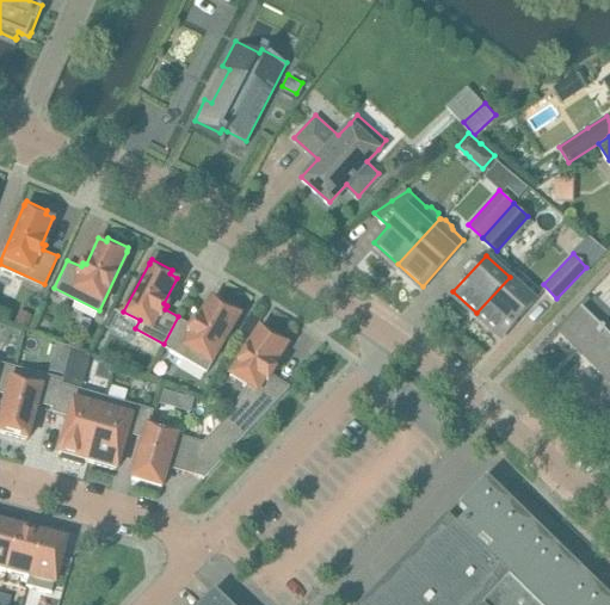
[(510,277),(476,313),(501,335),(534,300),(510,277)]
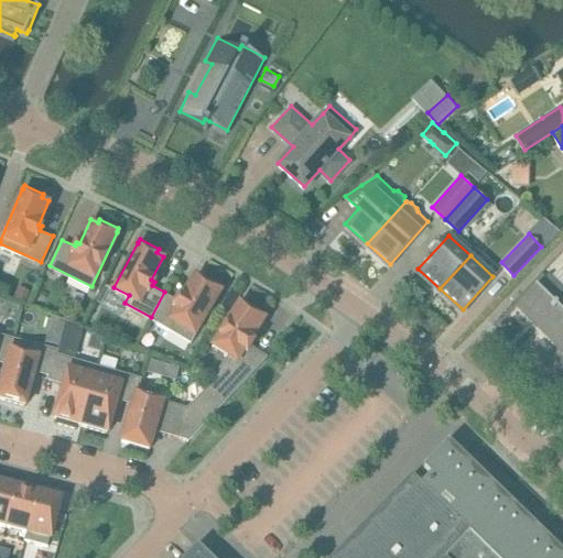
[(533,312),(540,318),(562,294),(562,284),(549,270),(516,304),(529,316),(533,312)]
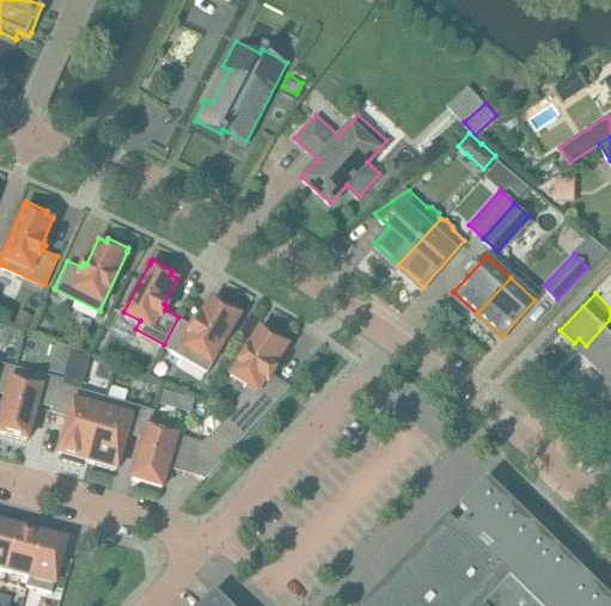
[(197,323),(194,320),(191,324),(178,317),(164,344),(207,369),(239,313),(238,313),(240,308),(221,298),(219,301),(212,298),(197,323)]
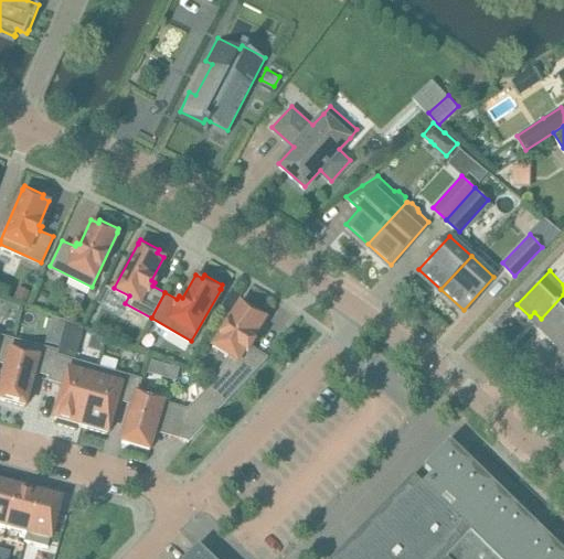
[(563,294),(541,319),(547,325),(543,330),(555,342),(563,332),(563,294)]
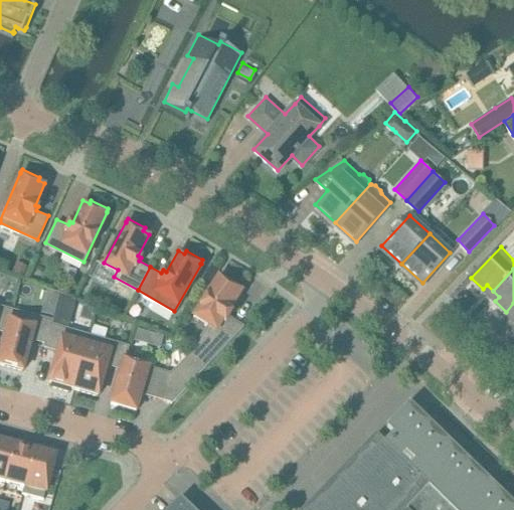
[(190,353),(204,367),(242,326),(228,317),(230,314),(228,312),(241,291),(235,288),(237,284),(221,274),(219,278),(218,277),(194,316),(208,325),(190,353)]
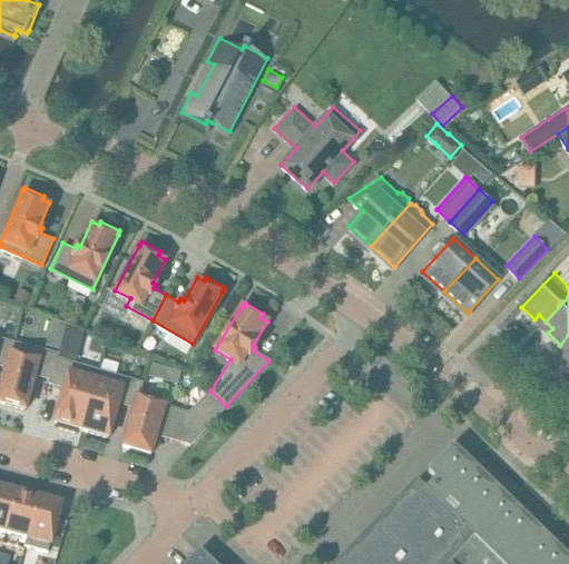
[(295,350),(305,342),(293,329),(284,339),(295,350)]
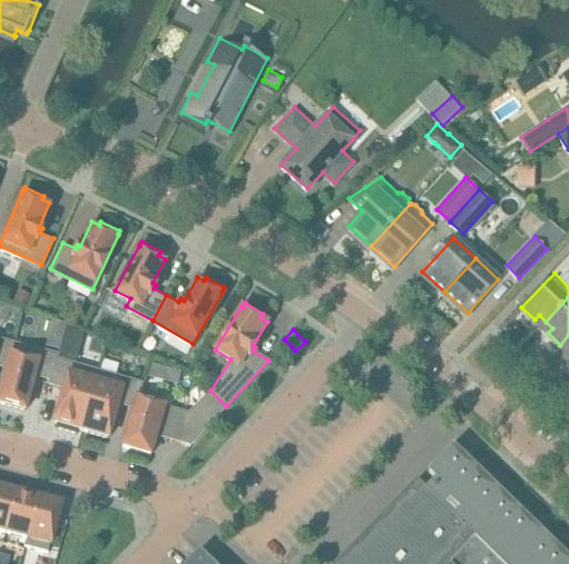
[(0,363),(7,365),(13,339),(0,336),(0,363)]
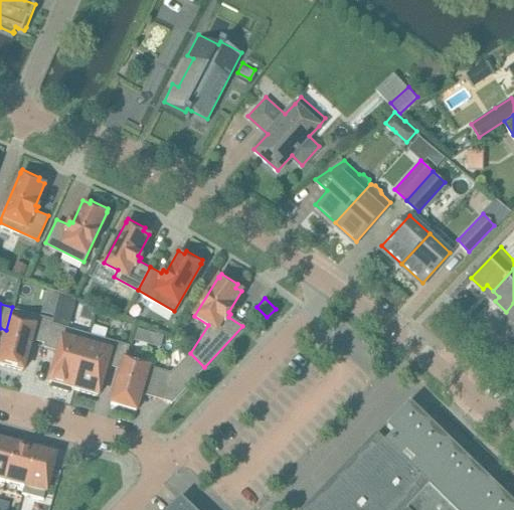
[(45,341),(51,318),(12,307),(6,330),(0,354),(0,361),(23,367),(31,337),(45,341)]
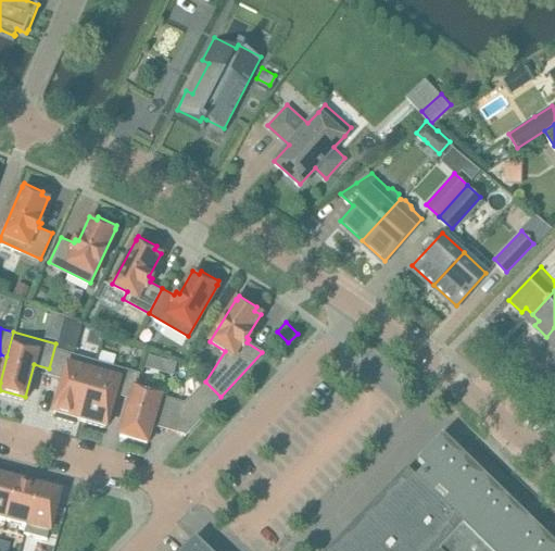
[(57,411),(55,414),(75,421),(76,416),(80,417),(97,360),(73,352),(77,337),(59,333),(55,343),(49,368),(48,372),(63,377),(54,410),(57,411)]
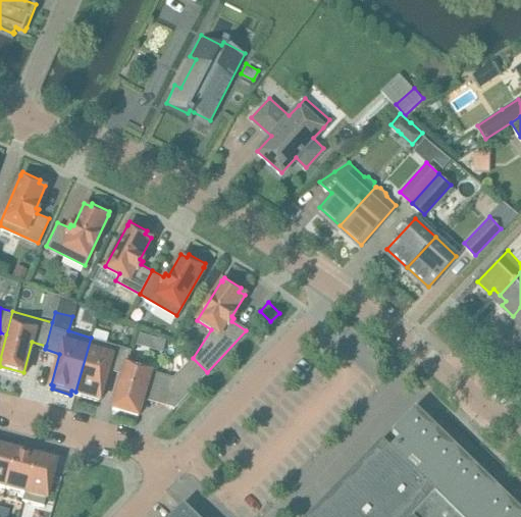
[(123,371),(129,349),(91,338),(75,392),(100,399),(108,367),(123,371)]
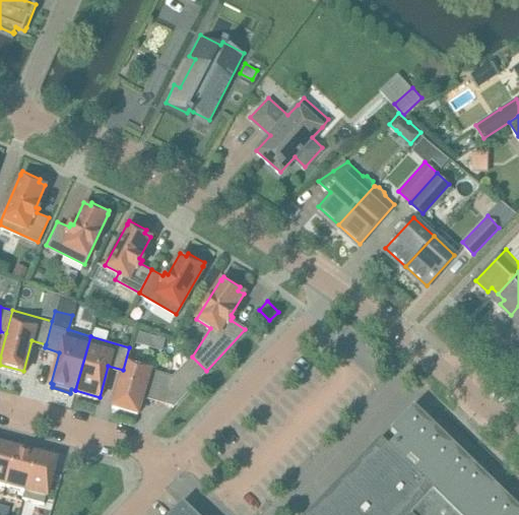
[(122,372),(112,407),(137,414),(142,397),(174,406),(206,371),(192,357),(173,377),(126,363),(130,349),(129,349),(122,372)]
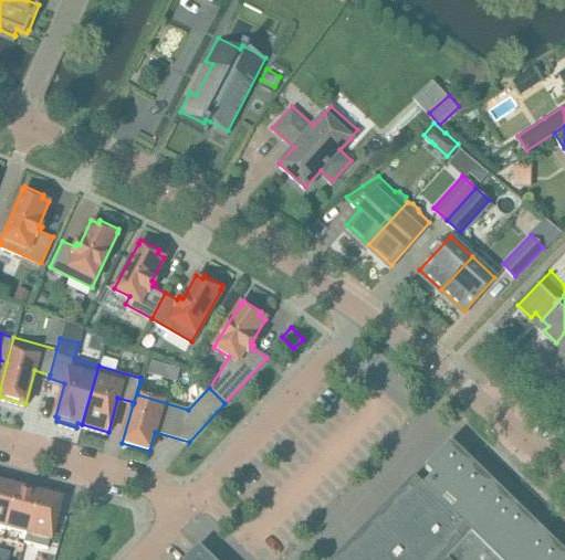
[(564,551),(450,440),(424,466),(431,474),(421,484),(412,476),(331,559),(564,559),(564,551)]
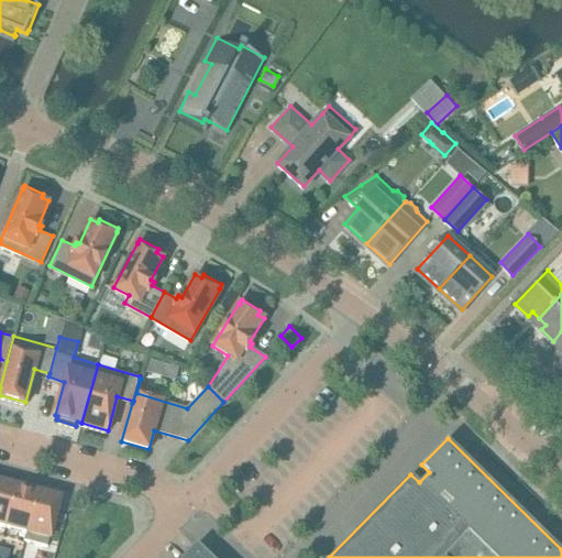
[(17,484),(0,480),(0,522),(7,524),(17,484)]
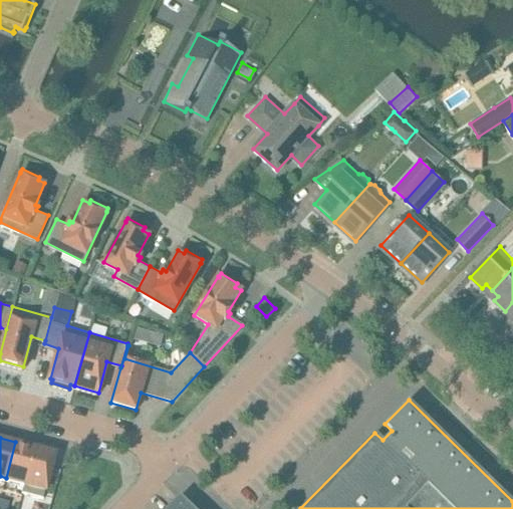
[(22,490),(23,491),(35,447),(15,442),(6,478),(24,483),(22,490)]
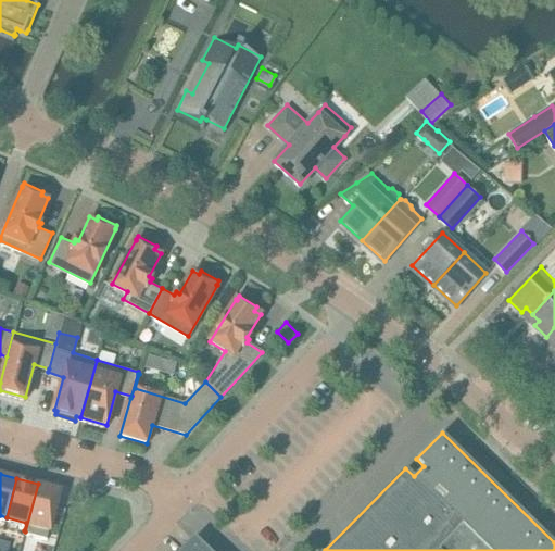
[(60,492),(38,486),(25,534),(47,539),(60,492)]
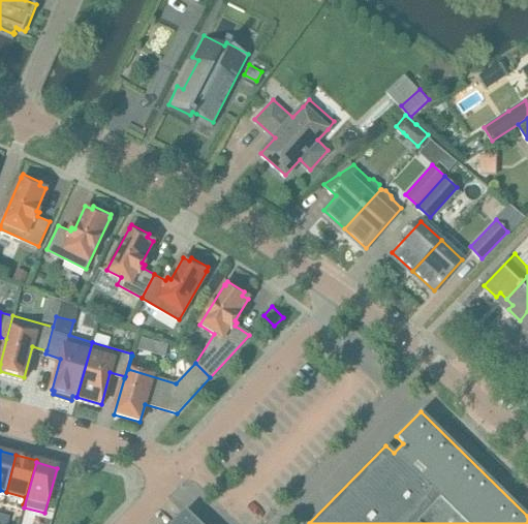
[(199,523),(185,510),(171,523),(199,523)]
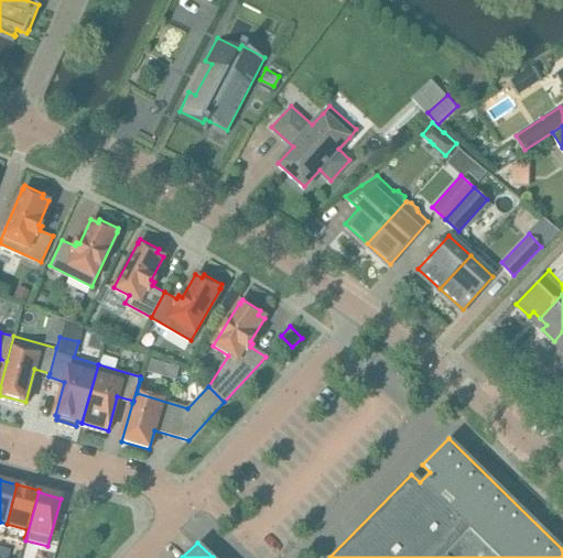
[(1,545),(0,547),(0,557),(8,557),(11,547),(1,545)]
